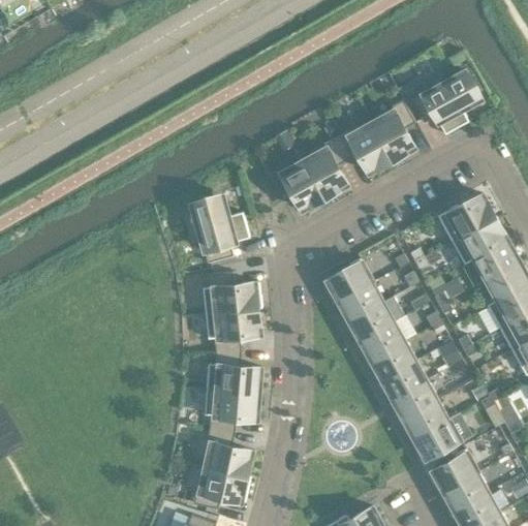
[(461,73),(410,101),(423,124),(434,118),(444,136),(467,123),(461,111),(476,101),(461,73)]
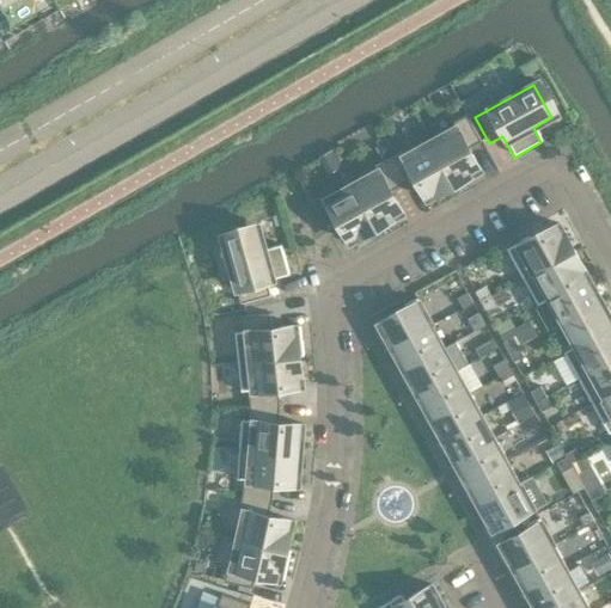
[(454,129),(428,143),(454,190),(481,176),(466,151),(480,143),(465,117),(452,124),(454,129)]
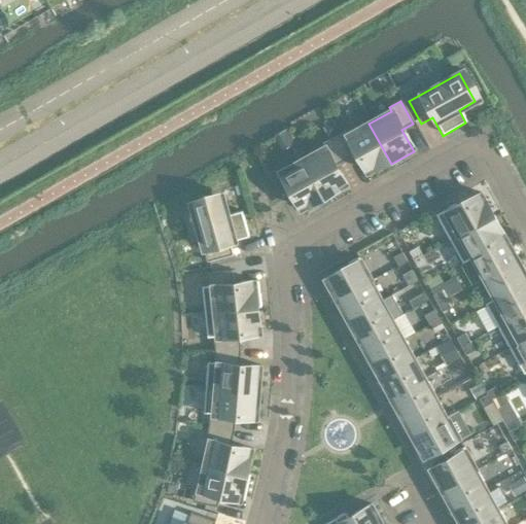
[(345,132),(334,138),(346,161),(356,154),(366,173),(388,161),(390,165),(391,164),(369,124),(347,135),(345,132)]
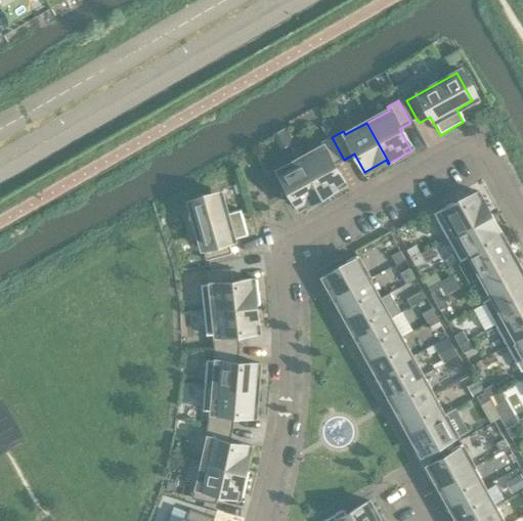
[(322,147),(300,159),(322,200),(323,200),(321,196),(343,184),(333,166),(344,160),(332,137),(320,143),(322,147)]
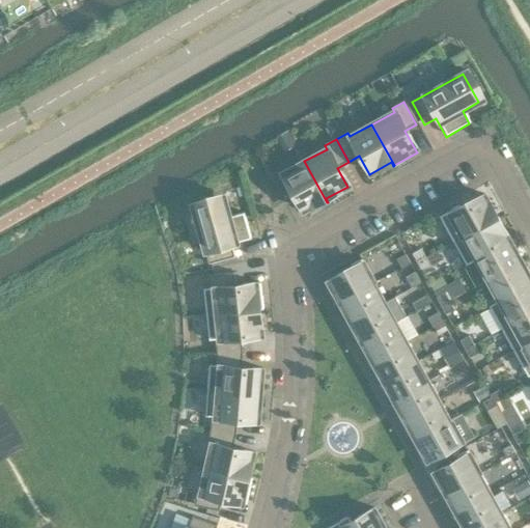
[(327,202),(304,161),(282,173),(280,170),(269,176),(280,199),(291,193),(304,215),(327,202)]
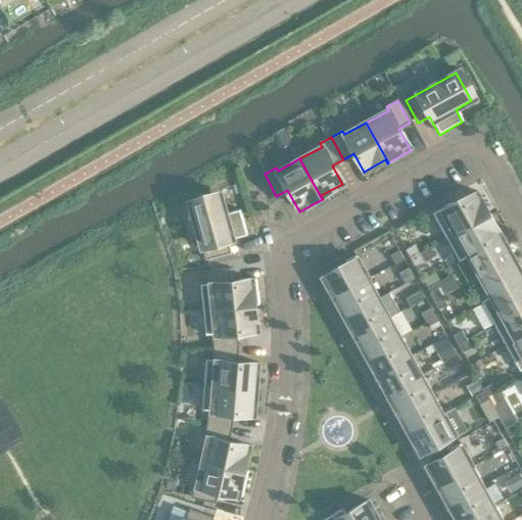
[(431,215),(445,240),(488,216),(476,193),(454,206),(452,203),(431,215)]
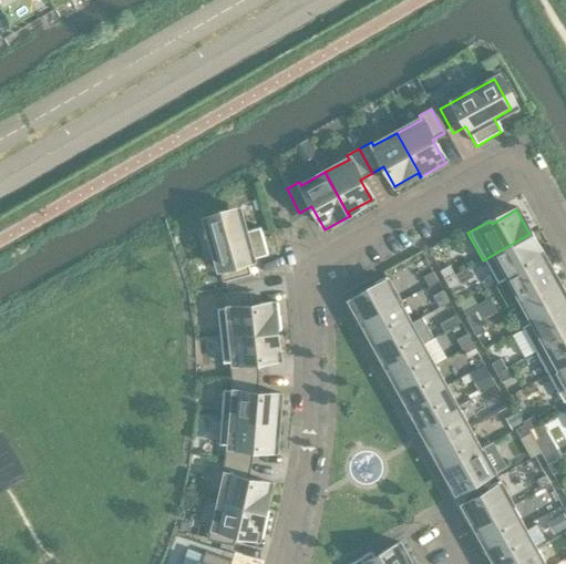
[(205,224),(207,232),(222,284),(249,276),(246,263),(267,256),(259,229),(244,233),(239,214),(205,224)]
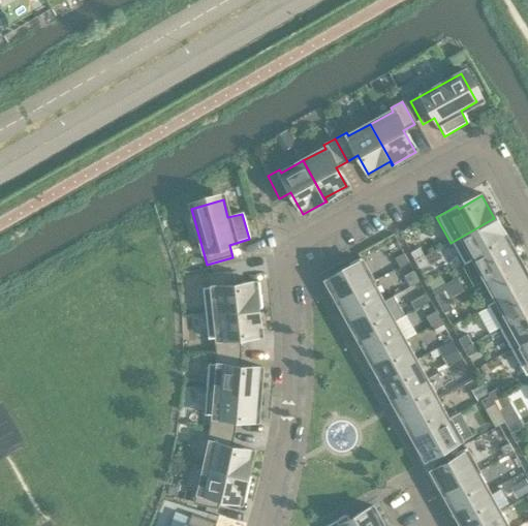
[(451,243),(463,264),(506,240),(494,218),(451,243)]
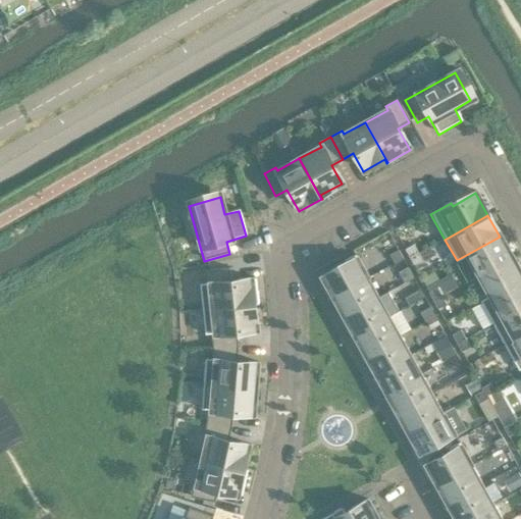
[(466,257),(477,277),(512,258),(500,237),(457,260),(457,262),(466,257)]
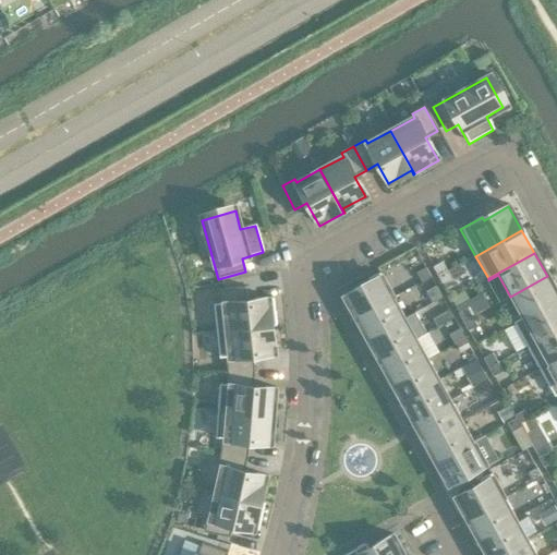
[(432,268),(436,277),(446,273),(440,263),(432,268)]
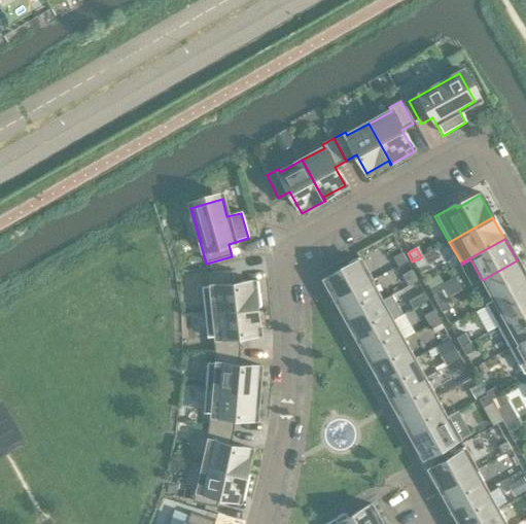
[(392,258),(397,268),(406,263),(401,254),(392,258)]
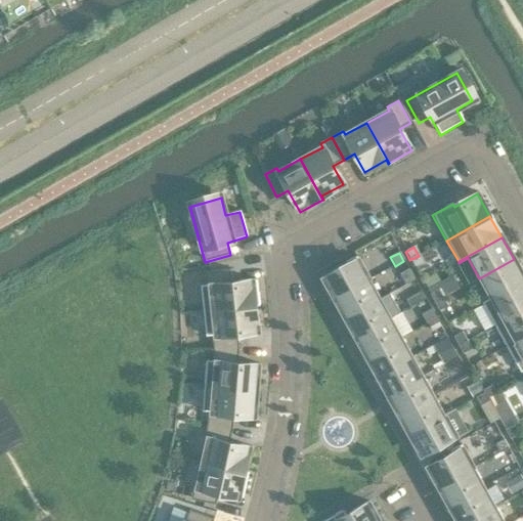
[(419,256),(409,260),(415,269),(424,264),(419,256)]
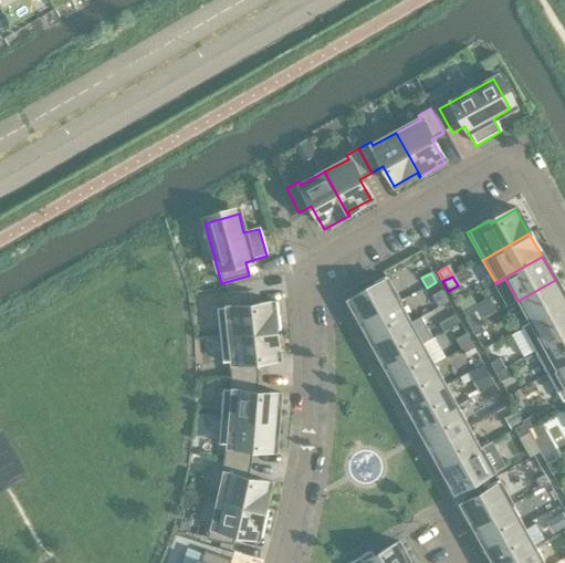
[(349,301),(362,323),(398,303),(385,278),(373,284),(374,288),(349,301)]
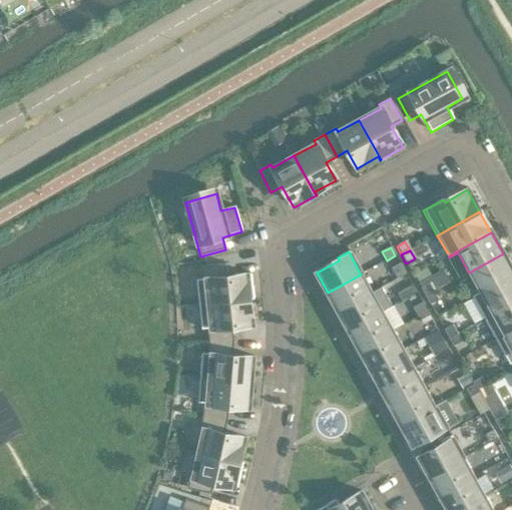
[(471,297),(472,298),(511,276),(511,271),(503,253),(469,273),(480,293),(471,297)]
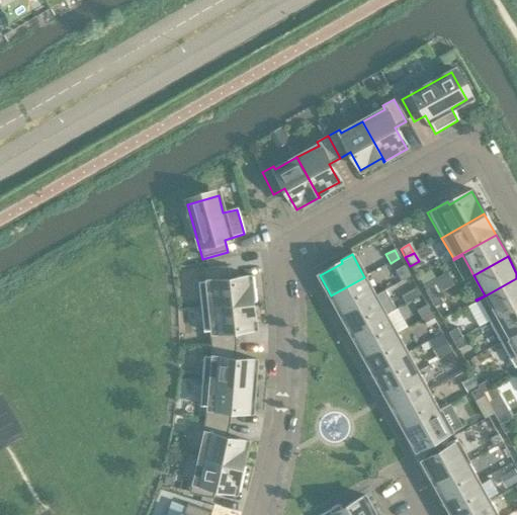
[(197,283),(200,309),(256,303),(253,277),(229,280),(227,267),(202,270),(203,282),(197,283)]
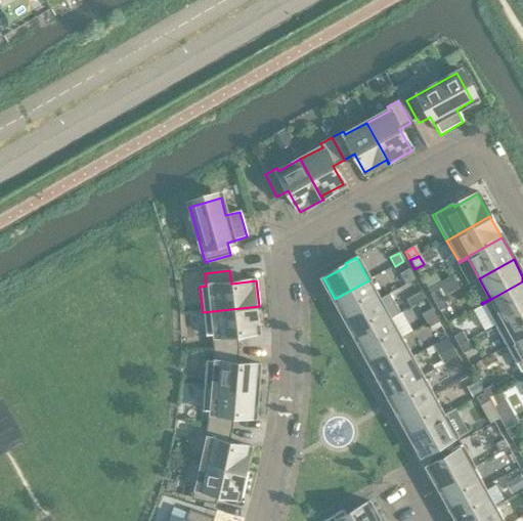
[(335,299),(345,318),(380,300),(368,280),(335,299)]
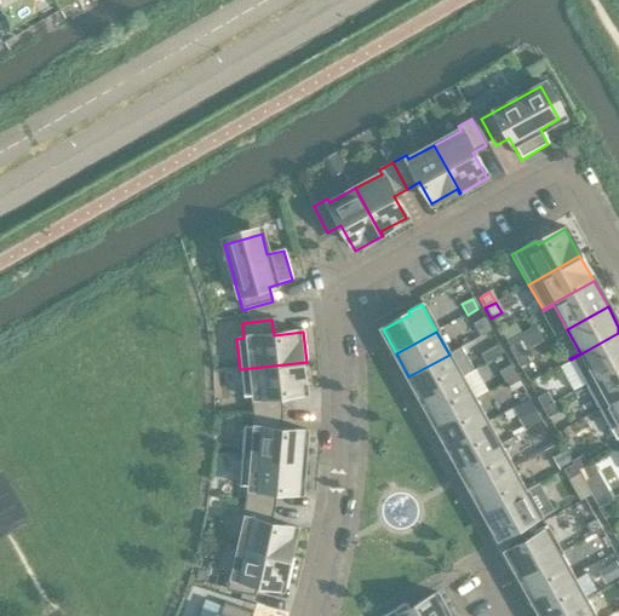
[(618,333),(571,360),(585,386),(618,366),(618,333)]
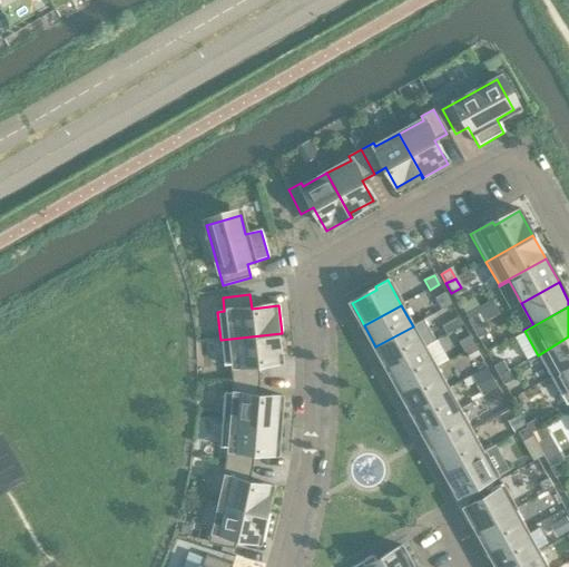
[(467,321),(472,330),(481,325),(477,315),(467,321)]
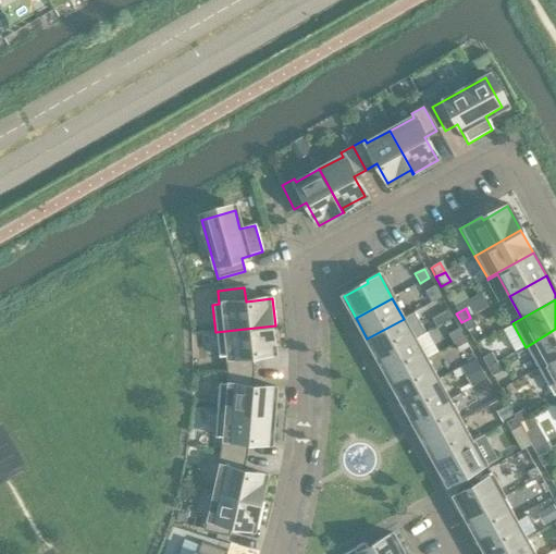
[(470,318),(461,322),(466,332),(476,327),(470,318)]
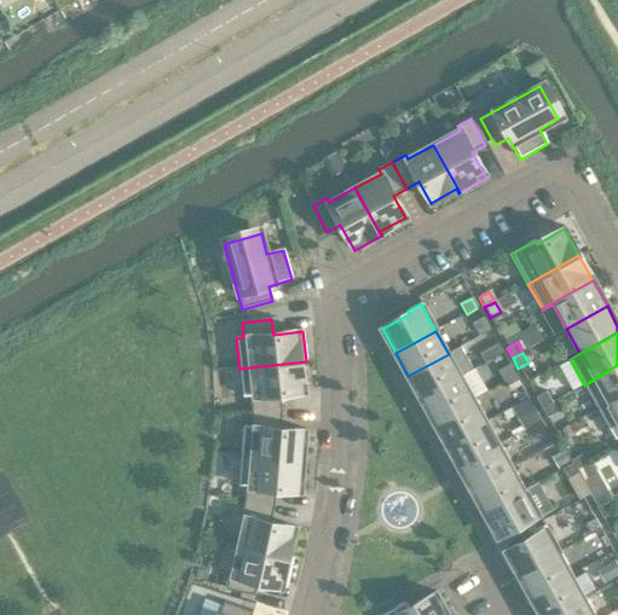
[(408,376),(421,399),(461,377),(449,354),(408,376)]
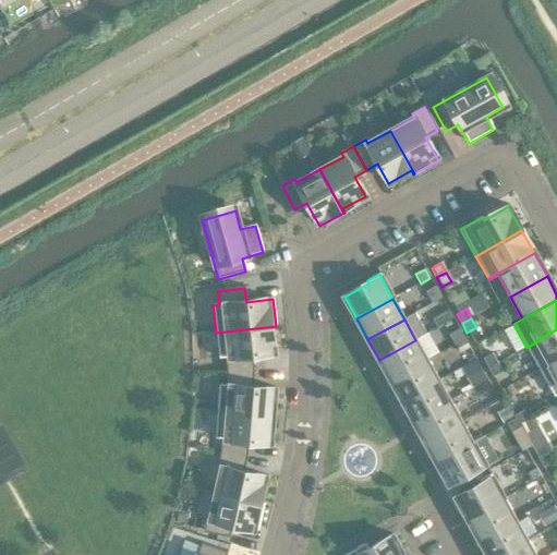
[(225,359),(227,372),(254,372),(252,356),(274,353),(271,327),(276,326),(216,333),(218,360),(225,359)]
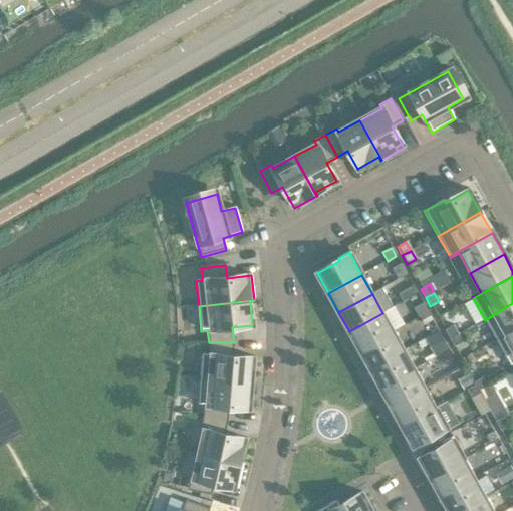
[(512,303),(485,320),(496,340),(512,331),(512,303)]
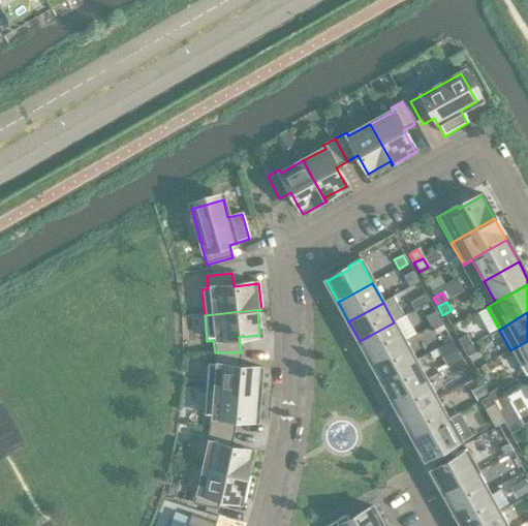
[(434,313),(425,318),(430,328),(439,322),(434,313)]
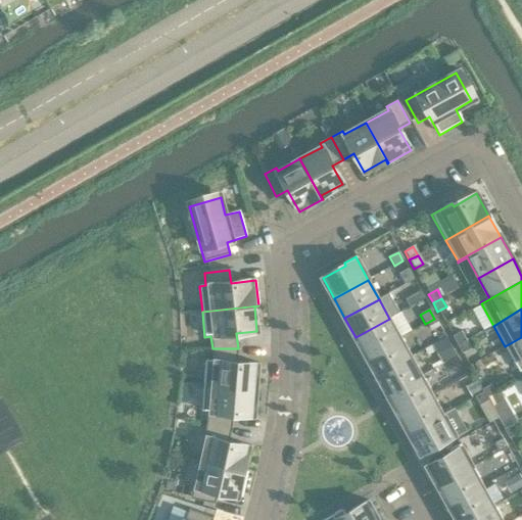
[(356,337),(366,357),(400,337),(389,319),(356,337)]
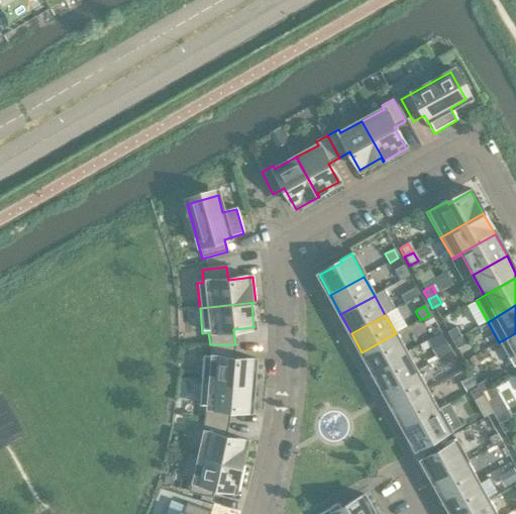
[(429,315),(420,320),(423,324),(425,327),(428,325),(433,322),(429,315)]
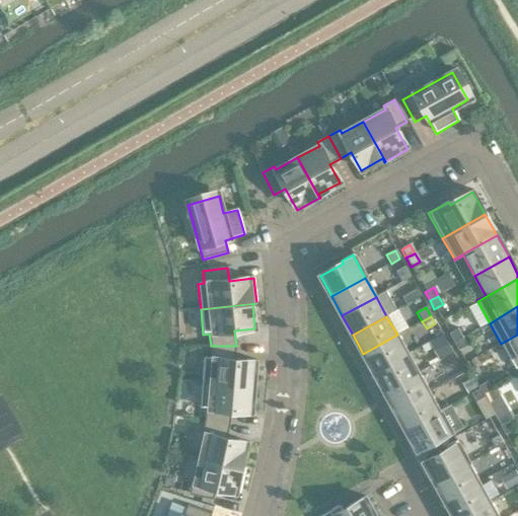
[(448,335),(453,343),(461,339),(457,329),(448,335)]
